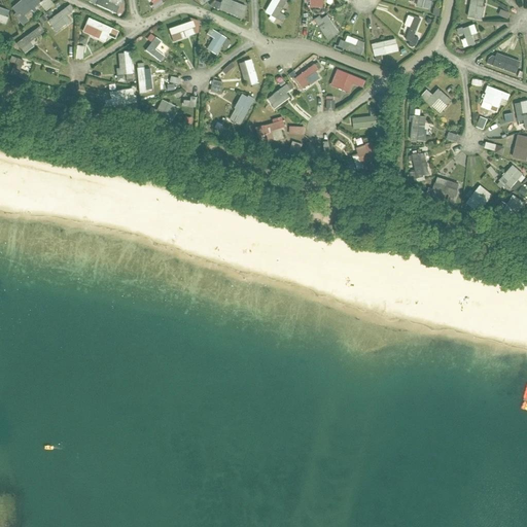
[(31,0),(14,0),(5,6),(16,24),(38,10),(31,0)]
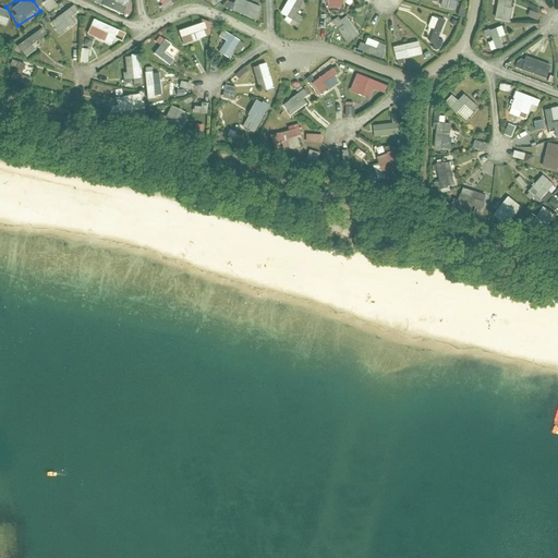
[(51,12),(59,4),(55,0),(47,0),(44,3),(51,12)]
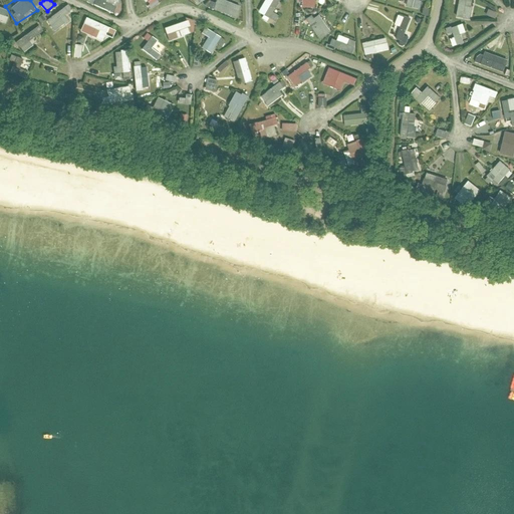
[(109,13),(113,1),(109,0),(92,0),(82,0),(81,4),(109,13)]
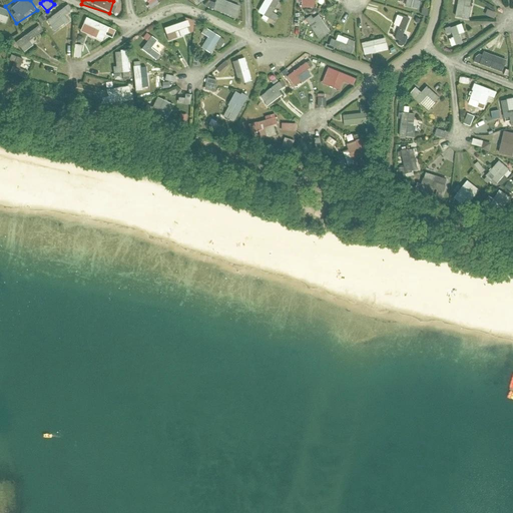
[(225,0),(214,0),(210,9),(230,19),(237,6),(225,0)]
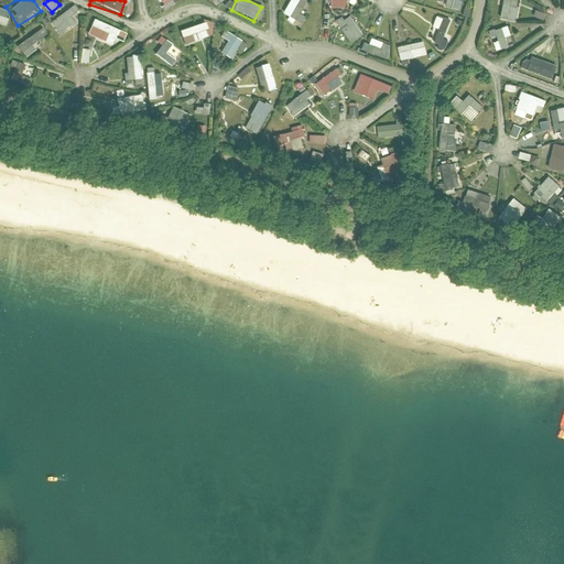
[(306,0),(292,0),(283,15),(295,22),(306,0)]
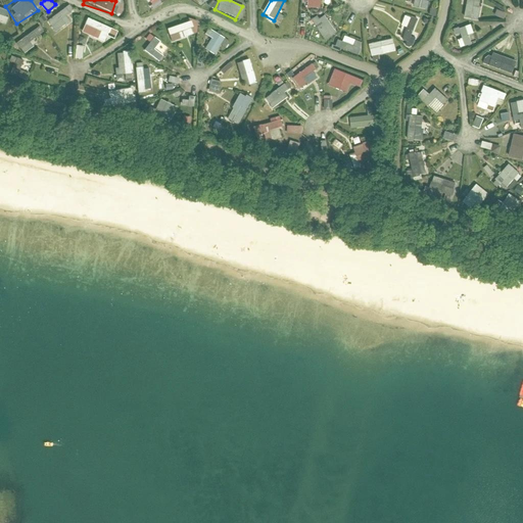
[(467,0),(465,19),(479,21),(482,0),(467,0)]
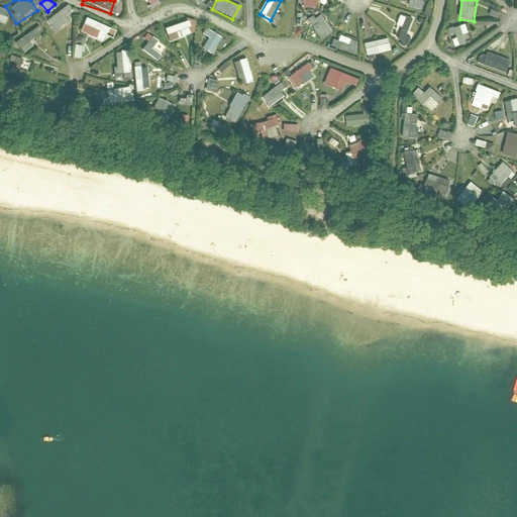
[(64,9),(42,22),(49,32),(64,24),(61,18),(67,14),(64,9)]
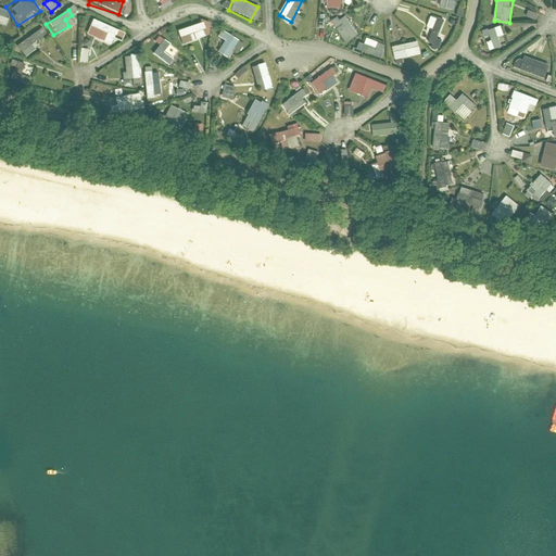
[(528,16),(538,20),(540,13),(530,10),(528,16)]
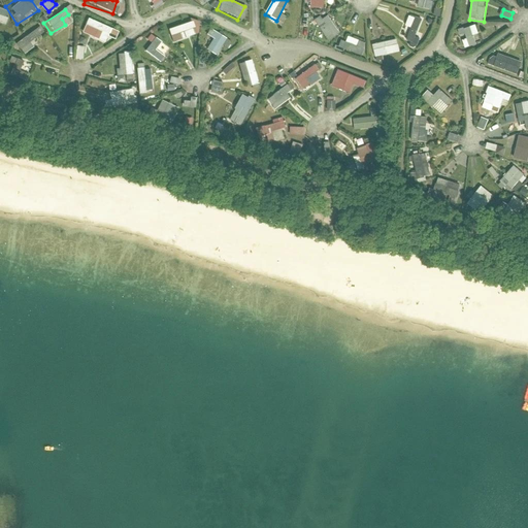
[(423,18),(408,12),(400,35),(415,40),(423,18)]
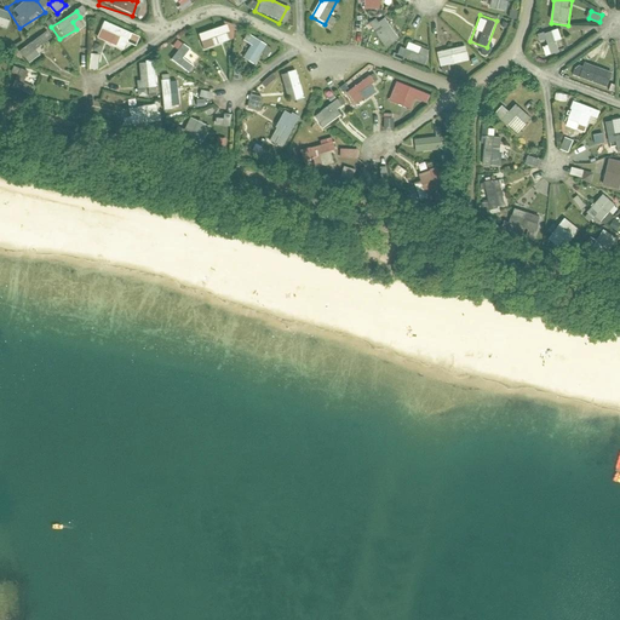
[(385,49),(402,38),(388,17),(380,22),(378,19),(368,26),(385,49)]
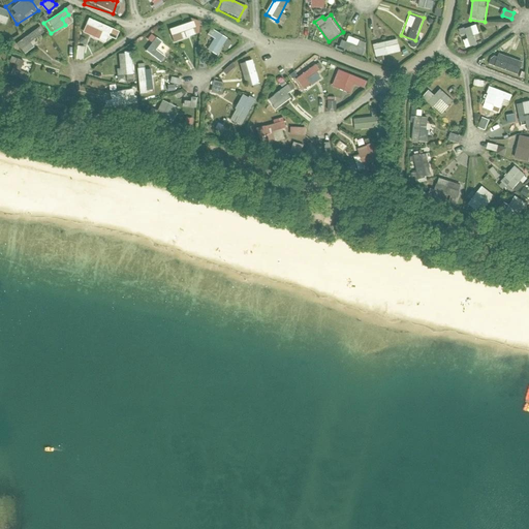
[(117,32),(87,19),(82,31),(96,38),(94,41),(102,45),(106,36),(114,39),(117,32)]
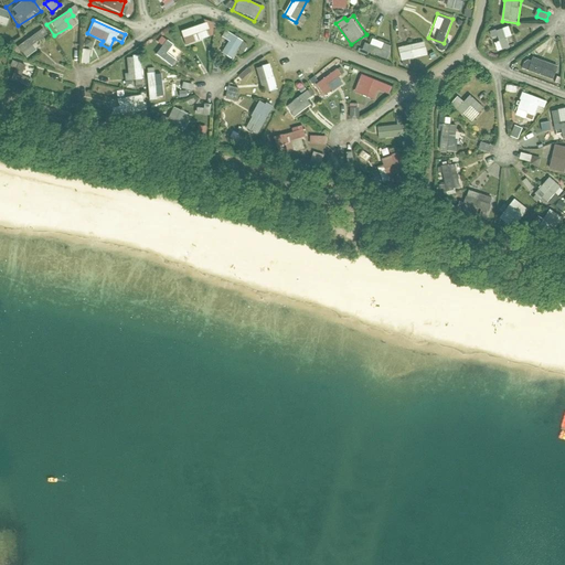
[(203,23),(178,31),(182,46),(208,39),(203,23)]
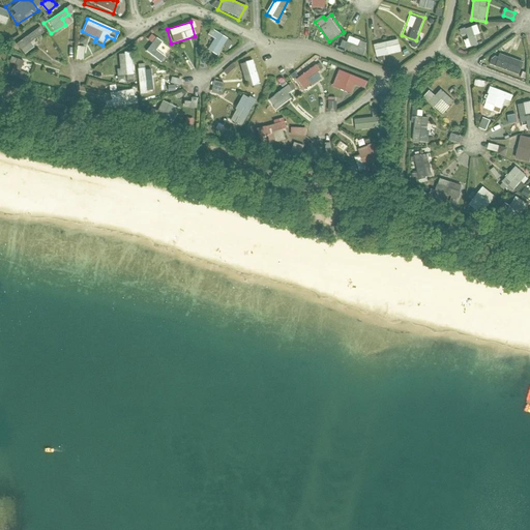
[(461,30),(468,47),(479,41),(476,35),(483,33),(478,22),(461,30)]
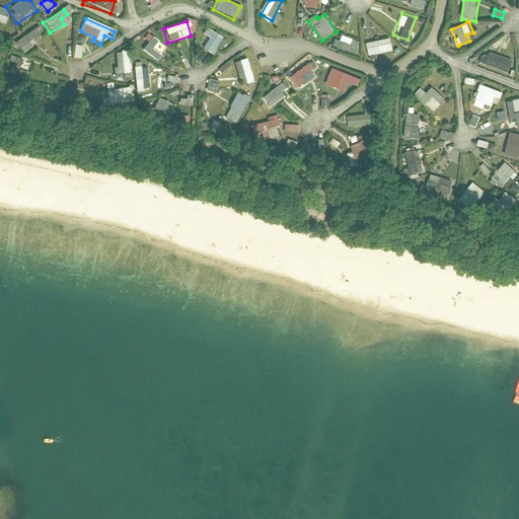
[(34,27),(10,44),(17,54),(29,46),(27,44),(40,35),(34,27)]
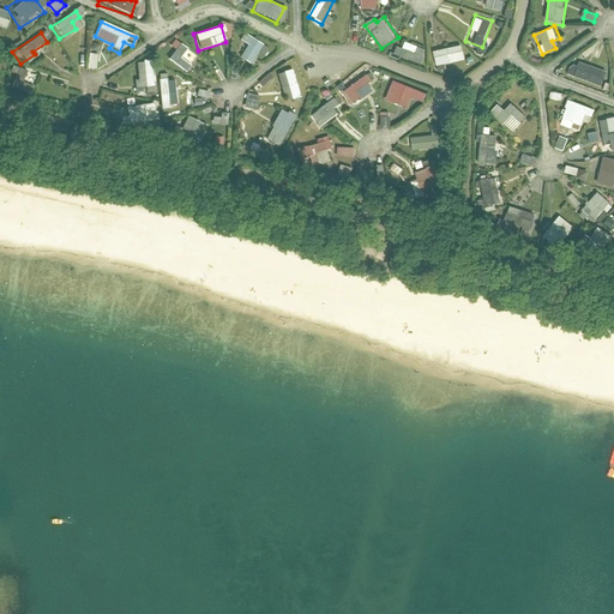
[(247,70),(262,46),(241,32),(235,42),(242,47),(234,62),(247,70)]
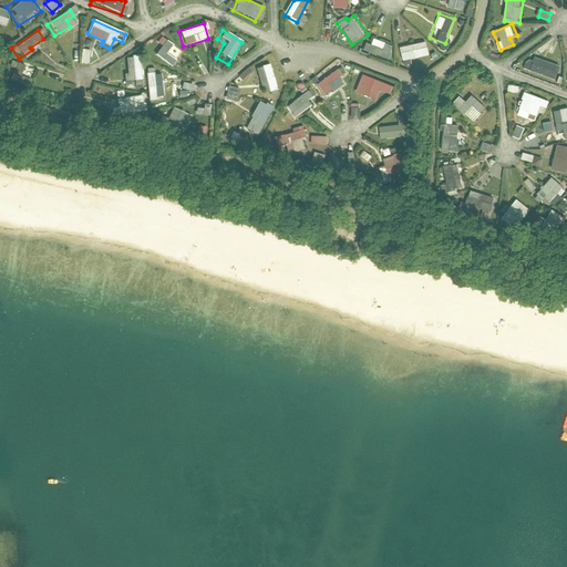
[(391,59),(397,43),(371,35),(366,51),(391,59)]
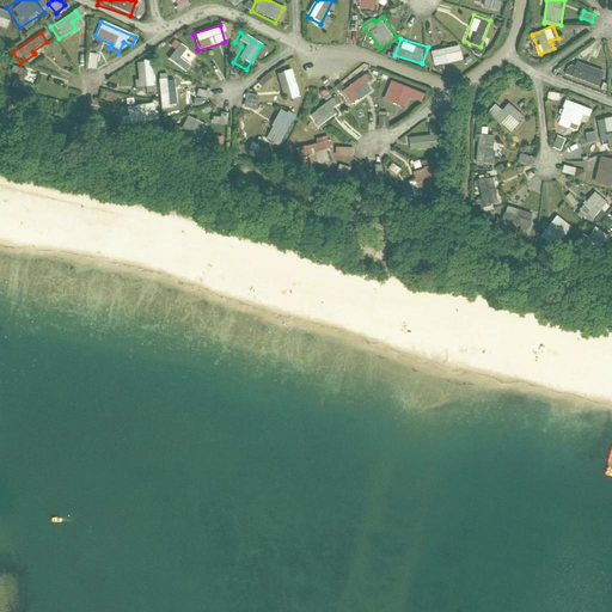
[(193,60),(170,42),(164,49),(170,54),(163,61),(179,75),(193,60)]
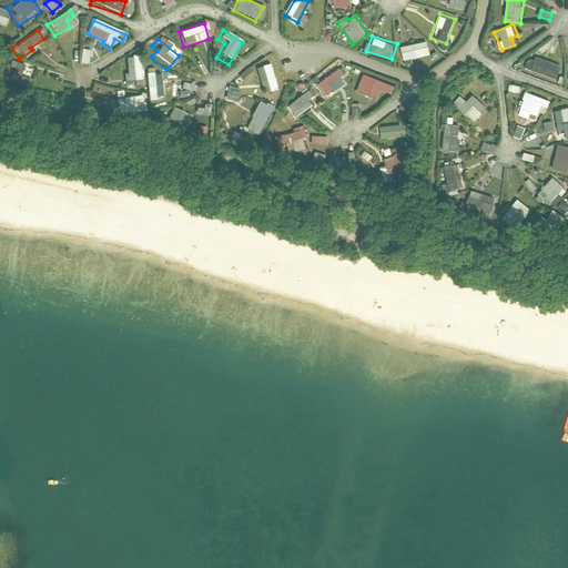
[(428,41),(404,46),(407,61),(430,57),(428,41)]
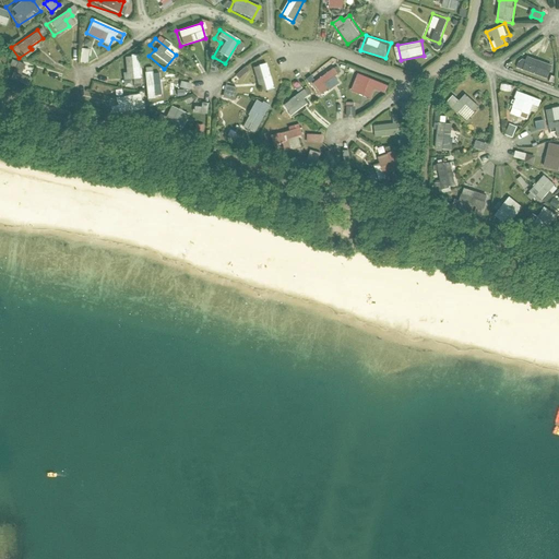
[(92,49),(83,48),(81,62),(90,63),(92,49)]
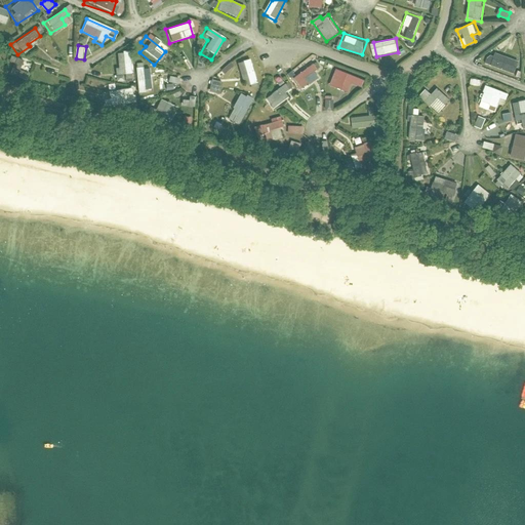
[(129,76),(128,52),(116,53),(117,70),(113,70),(113,77),(129,76)]
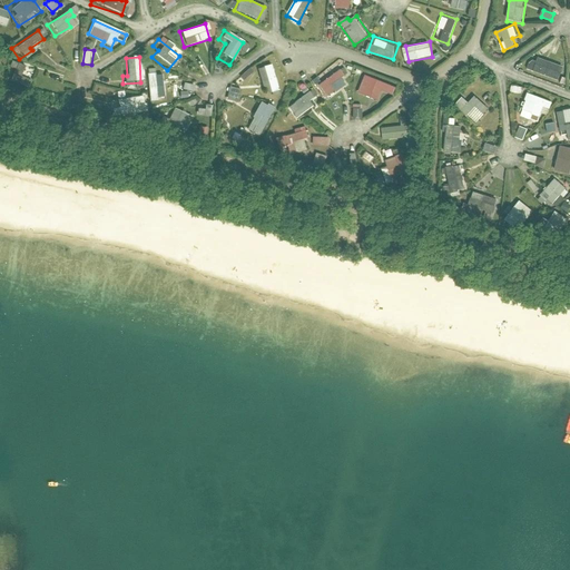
[(559,81),(564,65),(539,57),(537,61),(533,60),(528,64),(526,70),(559,81)]
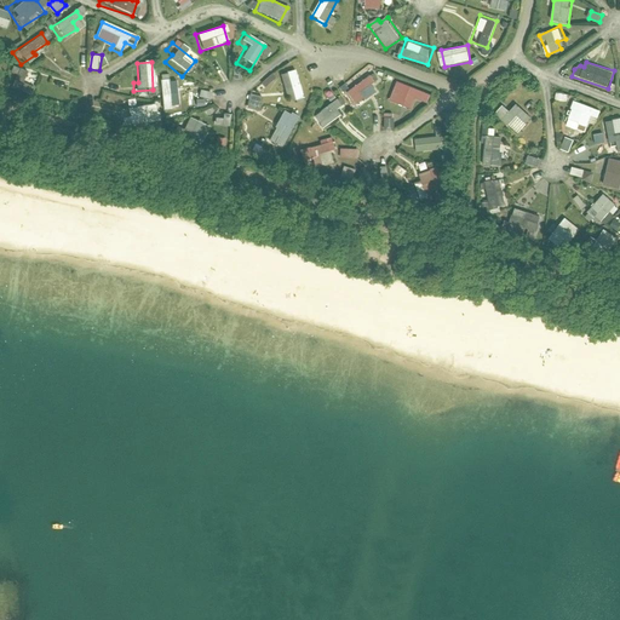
[(29,72),(22,69),(15,86),(33,95),(36,87),(26,82),(29,72)]
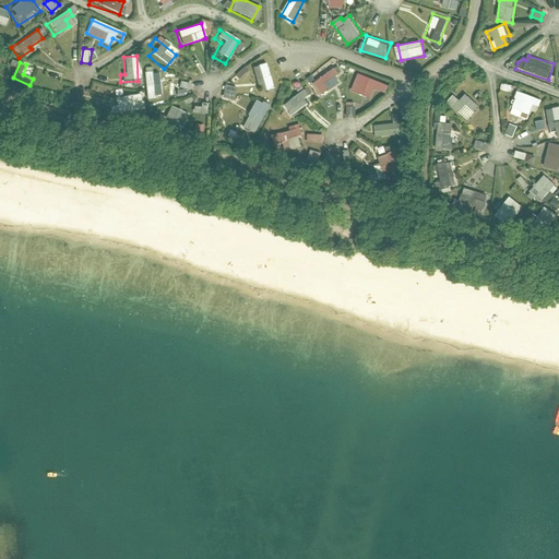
[(269,88),(261,64),(252,67),(260,92),(269,88)]
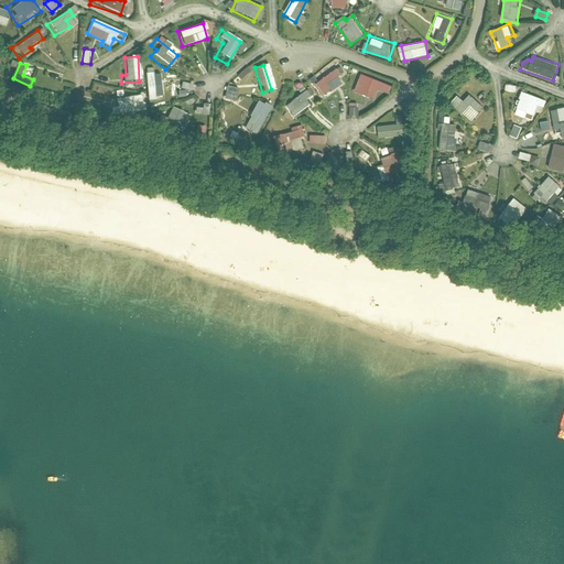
[(339,65),(315,83),(325,95),(348,77),(339,65)]
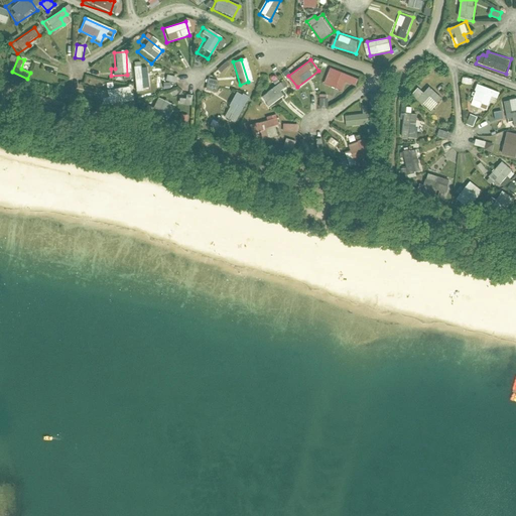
[(219,67),(221,72),(231,67),(229,61),(219,67)]
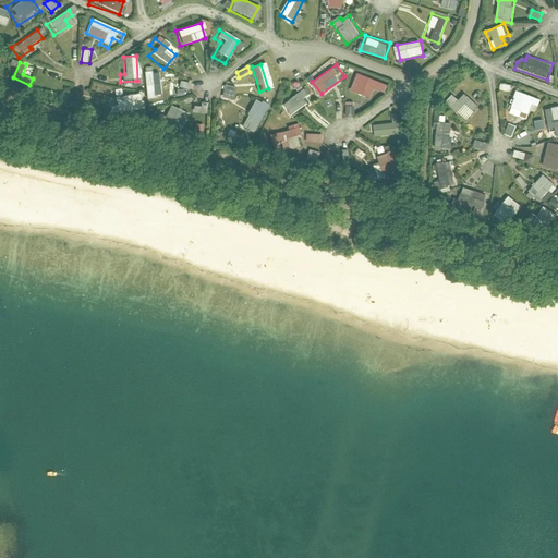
[(388,81),(359,71),(353,87),(383,97),(388,81)]
